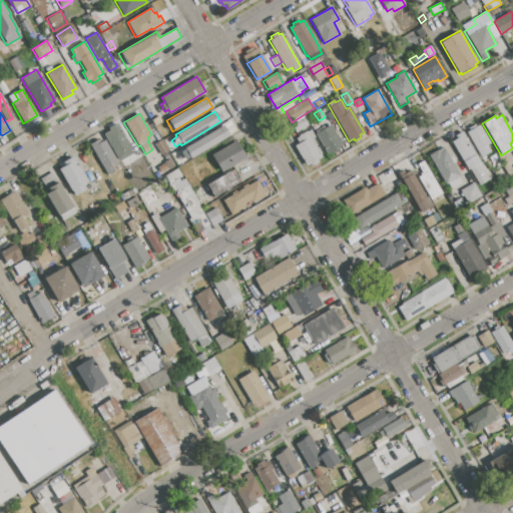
[(151,120),(158,115),(161,120),(154,125),(151,120)]
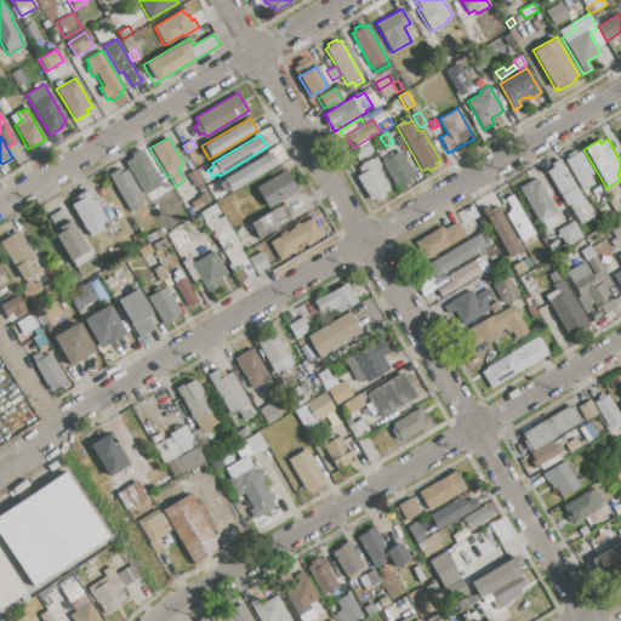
[(352,151),(366,142),(372,152),(358,160),(352,151)]
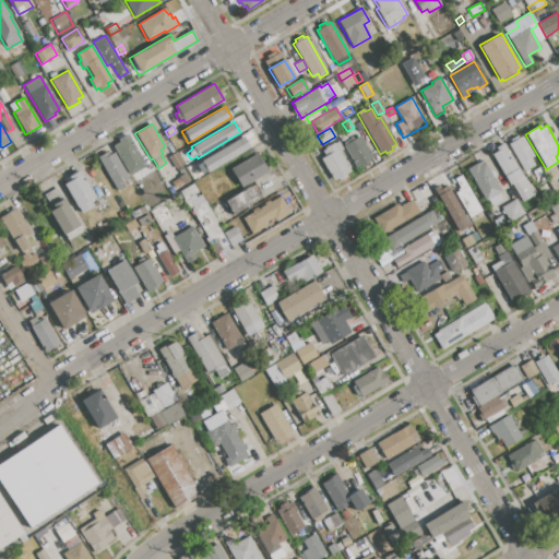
[(113,146),(119,142),(118,140),(127,134),(141,158),(139,159),(143,167),(130,175),(113,146)]
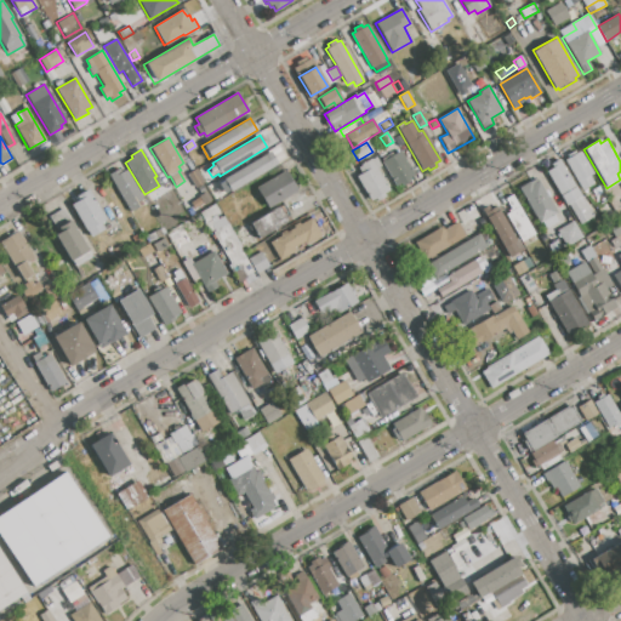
[(563,160),(569,158),(568,155),(575,151),(576,153),(579,152),(592,174),(588,176),(593,183),(581,191),(563,160)]
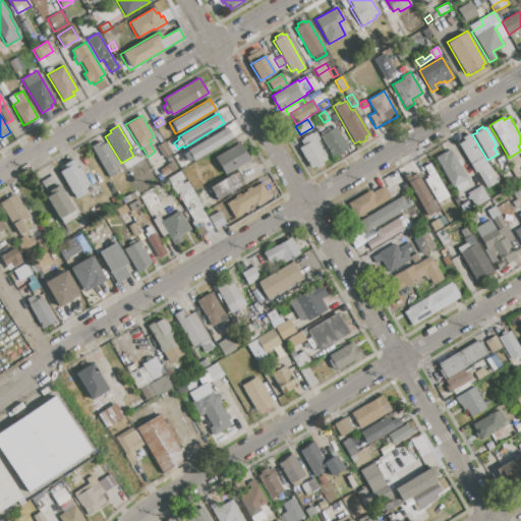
[(186,151),(225,127),(232,138),(192,162),(186,151)]
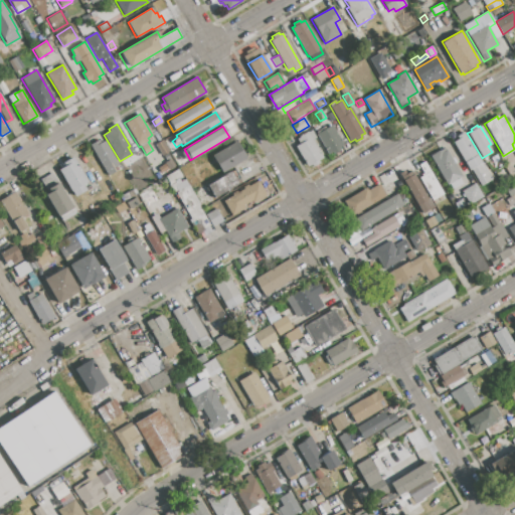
[(317,135),(332,126),(343,146),(339,148),(341,150),(334,154),(333,152),(328,154),(317,135)]
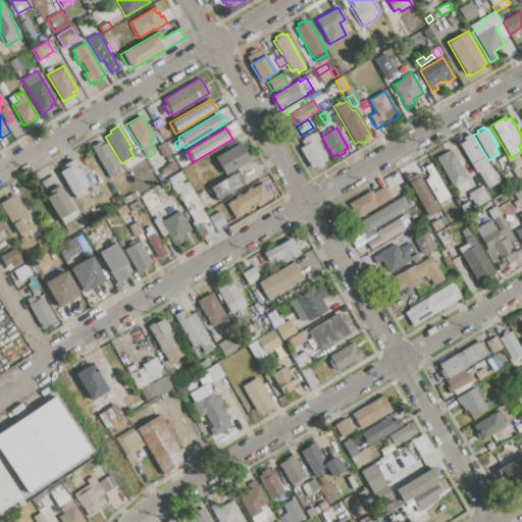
[(300,149),(304,147),(300,141),(316,132),(320,140),(316,142),(326,160),(322,162),(324,165),(317,169),(315,166),(311,168),(300,149)]
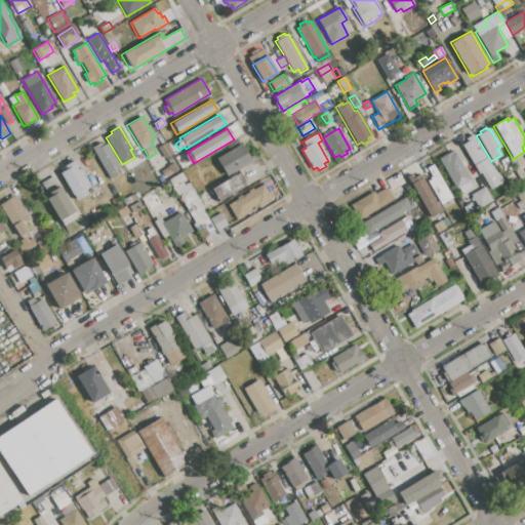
[(461,146),(467,143),(465,139),(473,135),(501,183),(490,190),(480,172),(478,173),(461,146)]
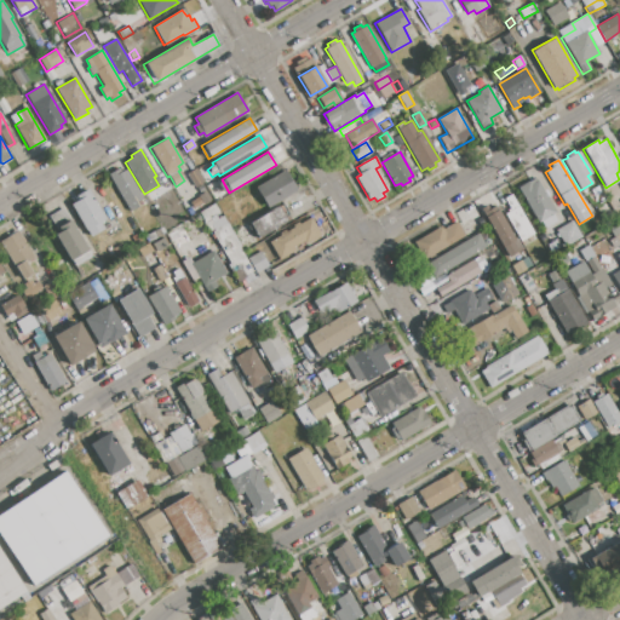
[(108,174),(119,167),(121,172),(126,168),(144,199),(137,204),(139,207),(131,212),(108,174)]
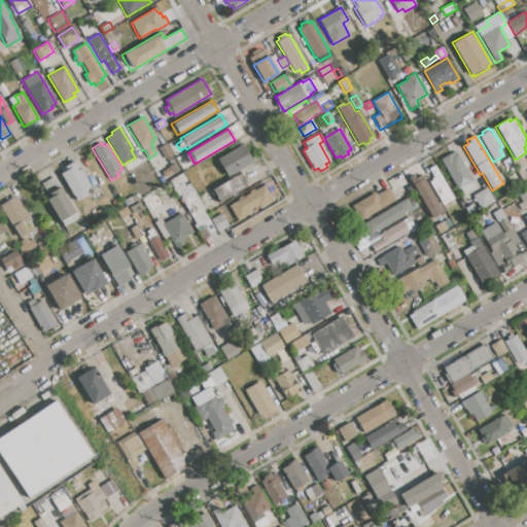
[(160,147),(167,143),(169,148),(167,149),(171,155),(166,159),(160,147)]
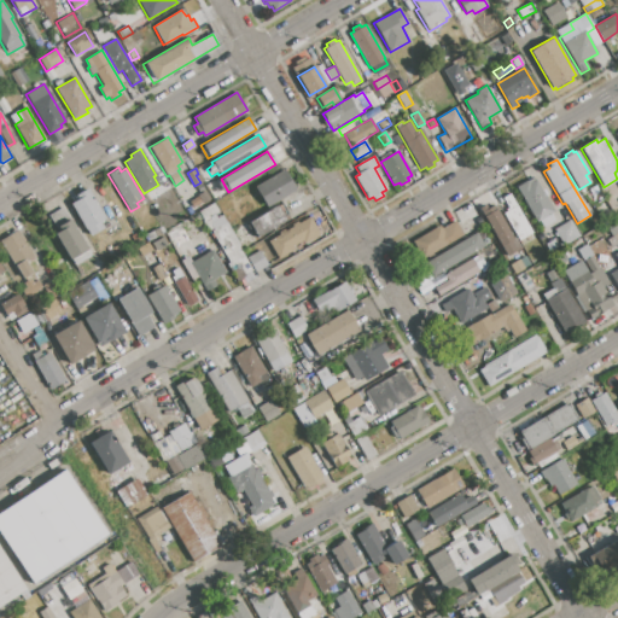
[(254,187),(284,169),(296,190),(266,208),(254,187)]
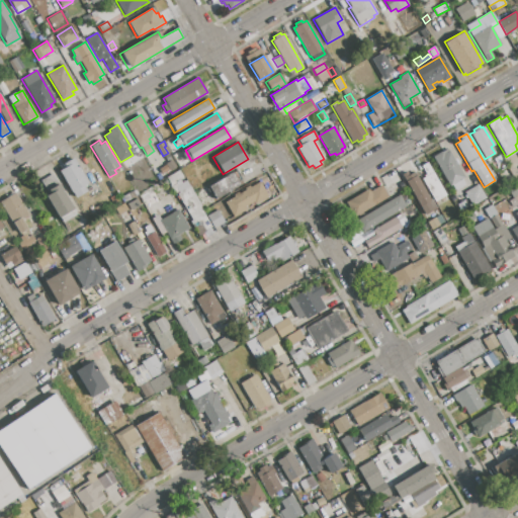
[(432,157),(446,149),(457,166),(460,165),(469,180),(456,188),(453,184),(449,186),(432,157)]
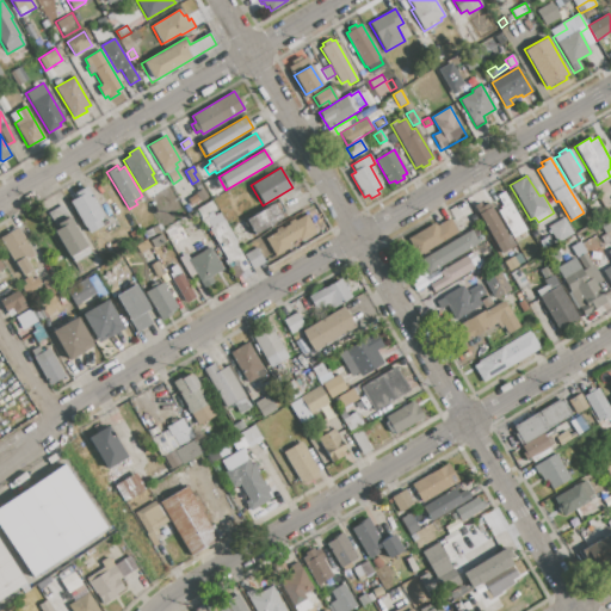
[(69,202),(76,197),(74,193),(86,186),(105,218),(99,222),(102,226),(88,234),(69,202)]
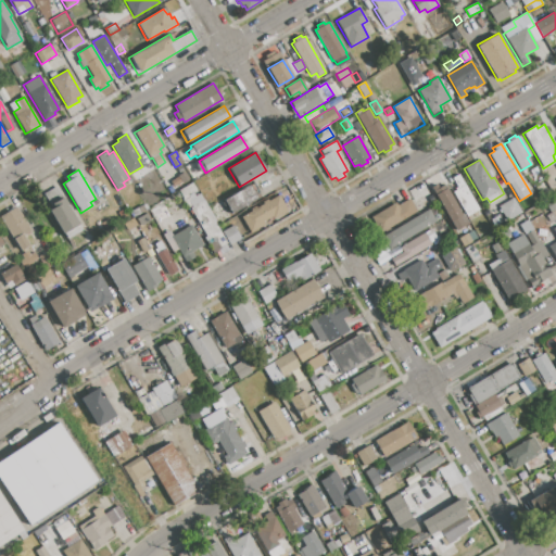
[(178,176),(184,173),(188,179),(182,182),(178,176)]
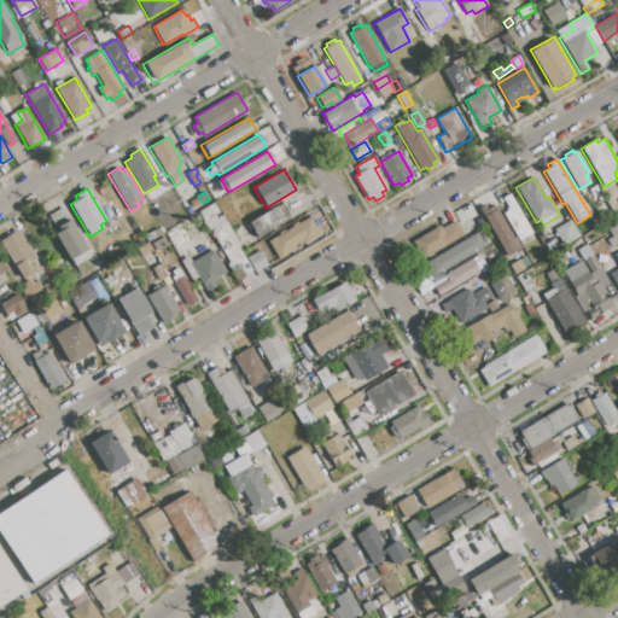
[(502,214),(506,211),(506,210),(508,208),(502,198),(511,193),(532,232),(519,240),(502,214)]
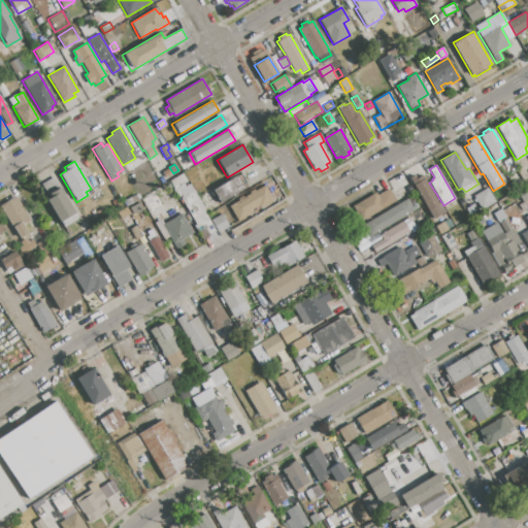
[(179,198),(183,197),(180,195),(177,197),(172,189),(173,189),(169,182),(183,173),(188,182),(184,184),(185,187),(189,184),(210,220),(217,230),(204,238),(201,233),(199,234),(193,225),(195,224),(179,198)]
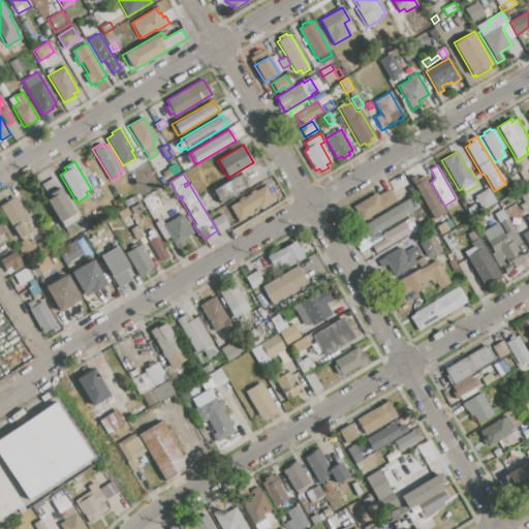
[(213,190),(241,174),(247,184),(244,186),(246,189),(221,204),(213,190)]
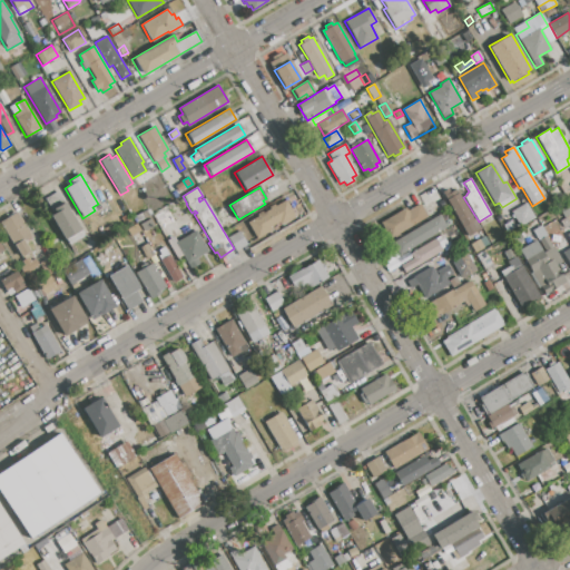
[(444,195),(455,188),(480,229),(468,236),(444,195)]
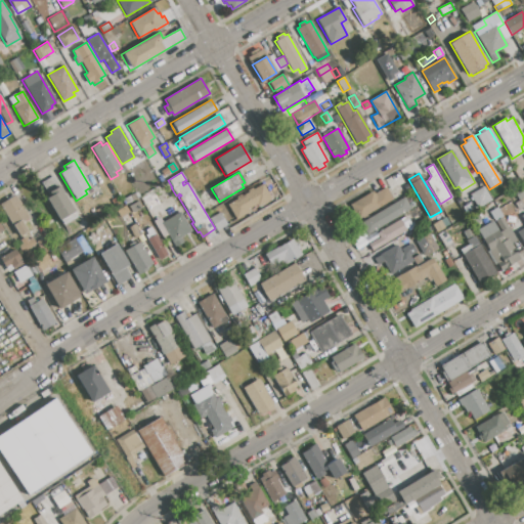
[(226,206),(236,200),(235,197),(241,194),(242,197),(249,192),(248,190),(252,187),(253,189),(262,184),(271,200),(257,208),(256,205),(249,209),(250,212),(235,221),(226,206)]
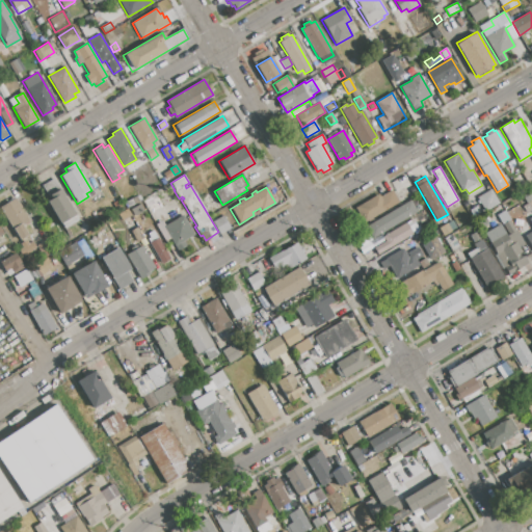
[(46,203),(52,198),(50,195),(59,189),(78,219),(63,229),(60,223),(59,224),(46,203)]
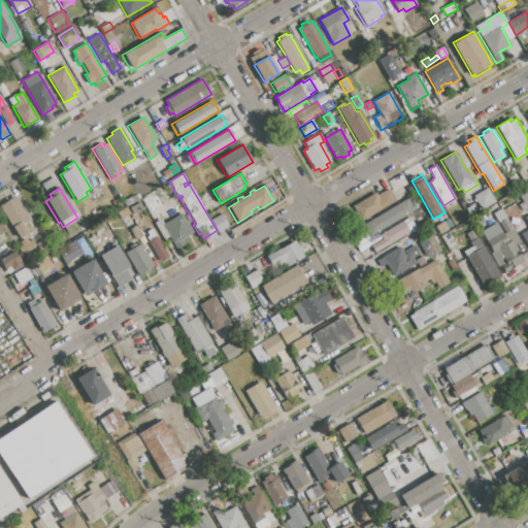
[(472,196),(488,188),(496,201),(481,210),(472,196)]
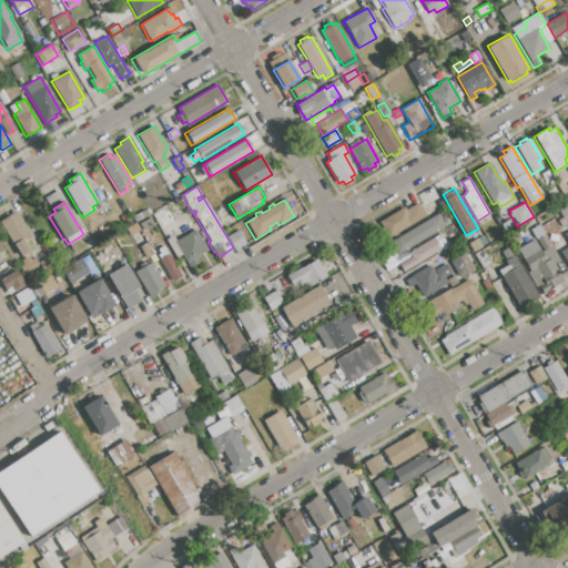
[(425,215),(391,236),(381,221),(404,206),(406,210),(417,203),(425,215)]
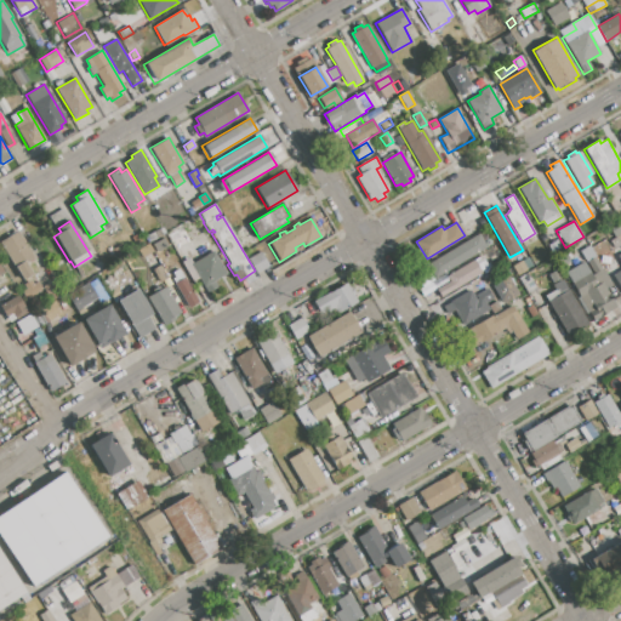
[(167,234),(181,227),(189,241),(176,249),(167,234)]
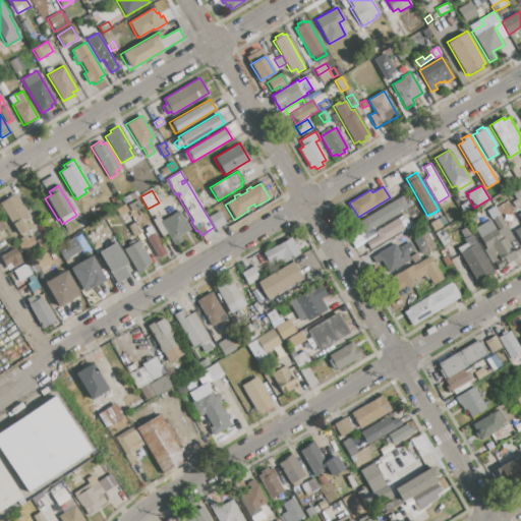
[(19,234),(0,205),(0,203),(14,193),(30,218),(24,221),(29,228),(19,234)]
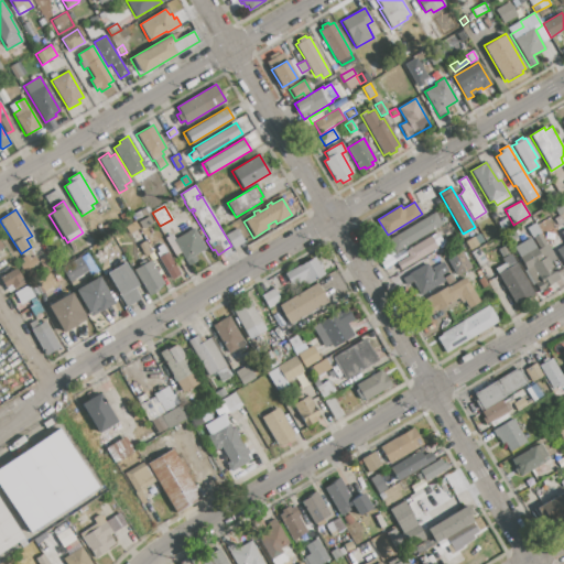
[(389,240),(436,213),(443,224),(396,251),(389,240)]
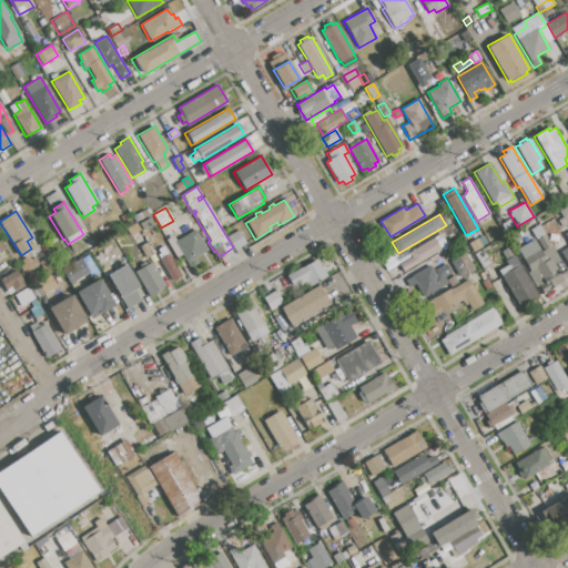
[(500,224),(509,219),(515,229),(506,233),(500,224)]
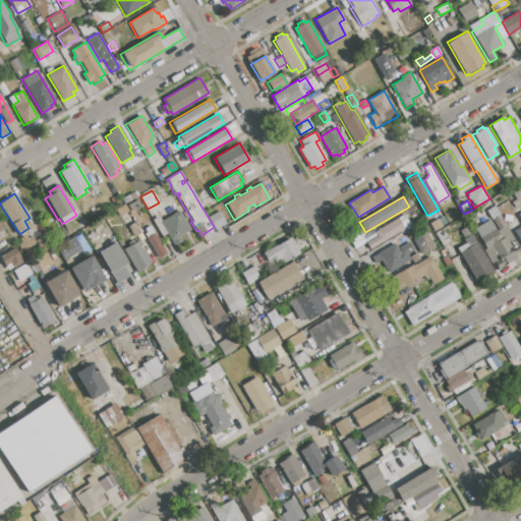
[(500,215),(493,219),(487,211),(495,207),(500,215)]
